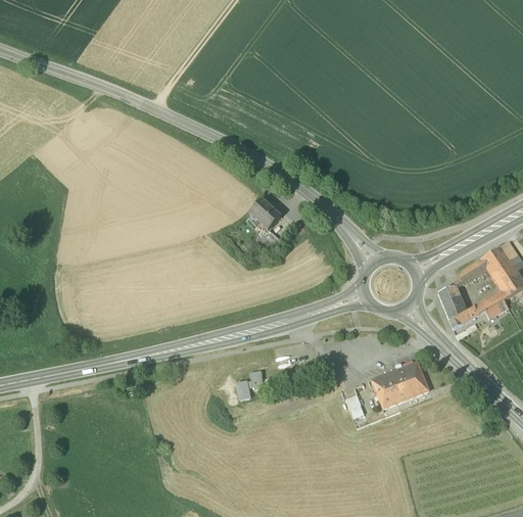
[(281,214),(262,196),(249,210),(251,214),(248,217),(255,223),(258,220),(269,228),(281,214)]
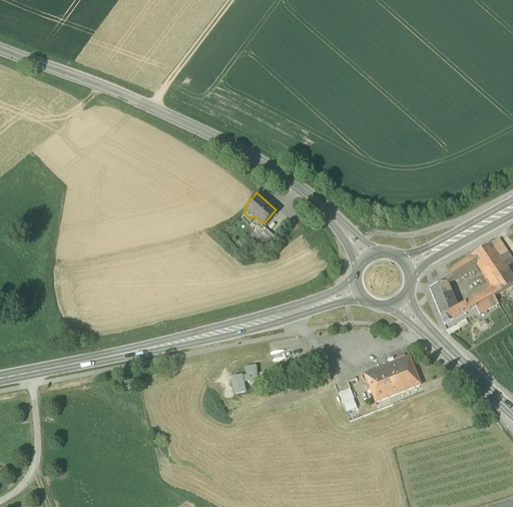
[(247,222),(237,213),(231,219),(241,228),(247,222)]
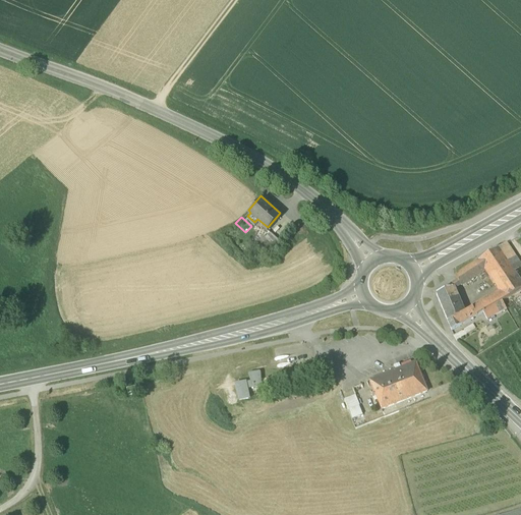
[(264,231),(254,241),(262,248),(273,246),(281,238),(270,228),(266,233),(264,231)]
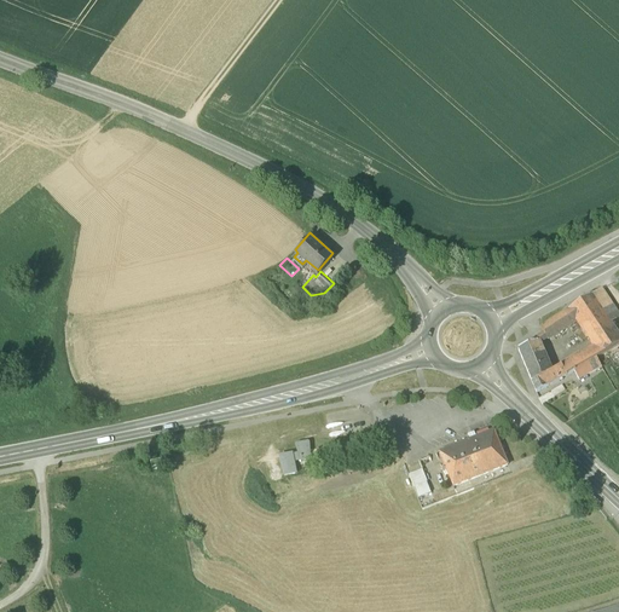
[(618,339),(618,330),(591,290),(582,296),(612,344),(618,339)]
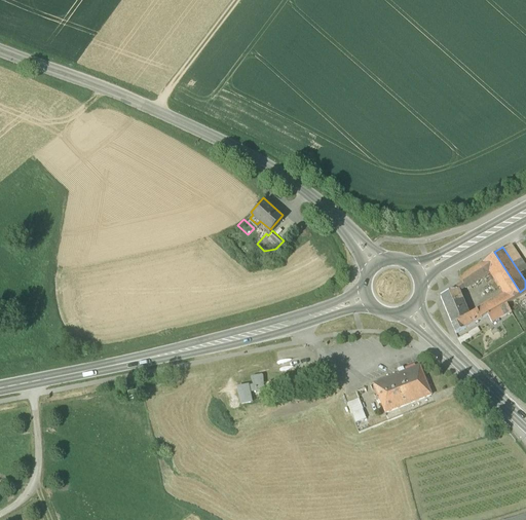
[(520,292),(494,252),(463,272),(468,282),(487,270),(501,292),(506,300),(520,292)]
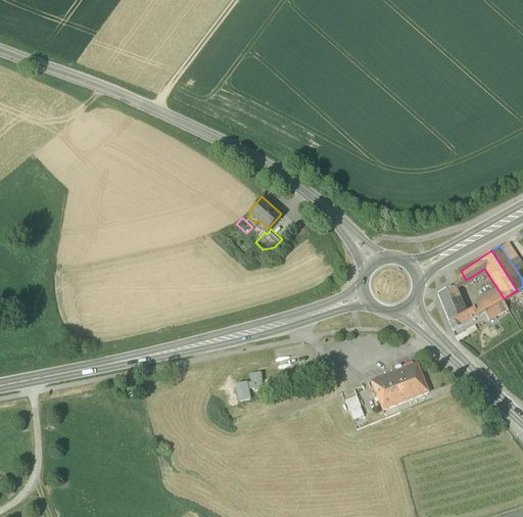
[(465,310),(454,284),(438,291),(449,318),(465,310)]
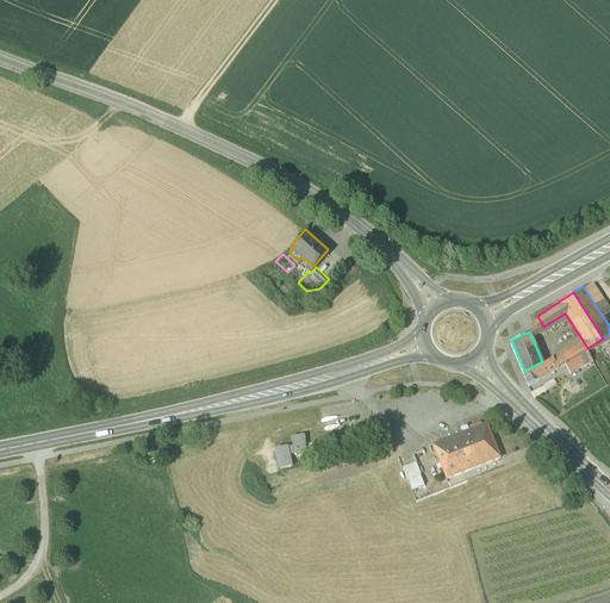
[(582,339),(574,343),(579,353),(587,348),(582,339)]
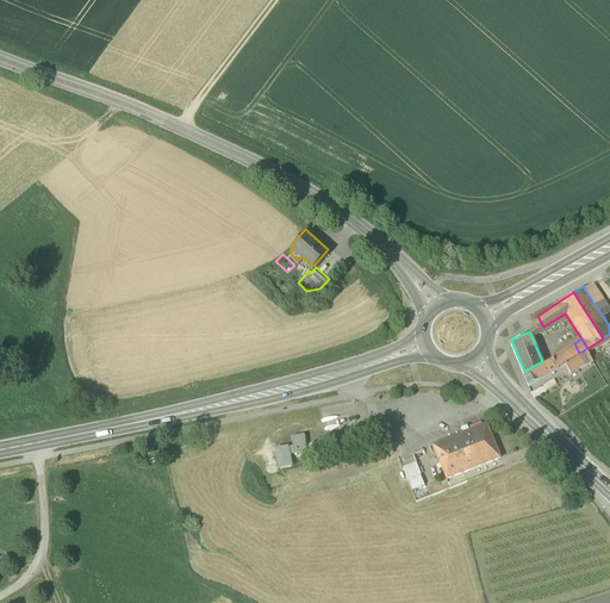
[(574,343),(559,352),(565,361),(566,360),(579,353),(574,343)]
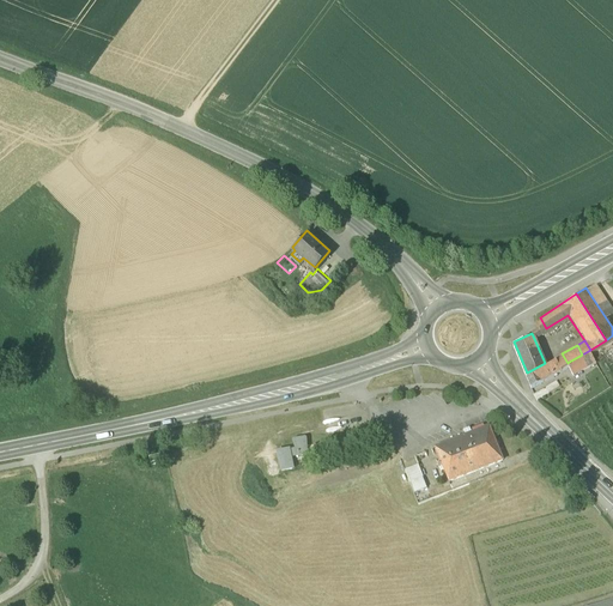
[(582,355),(569,362),(574,370),(595,358),(590,350),(582,355)]
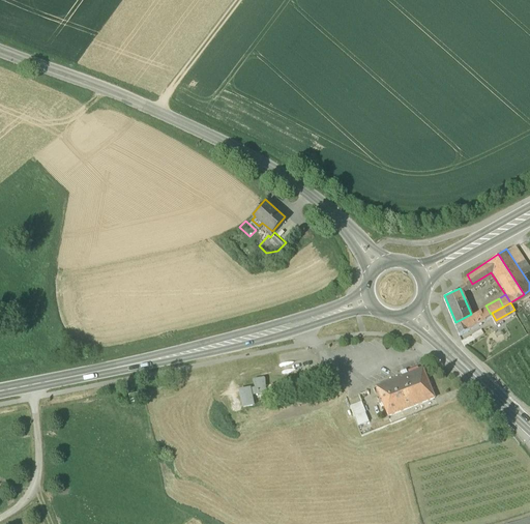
[(491,314),(486,306),(480,309),(484,317),(491,314)]
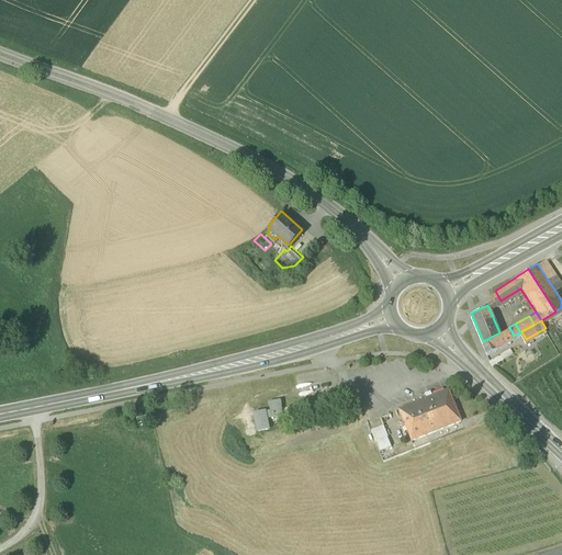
[(499,332),(483,341),(487,351),(514,336),(509,327),(499,332)]
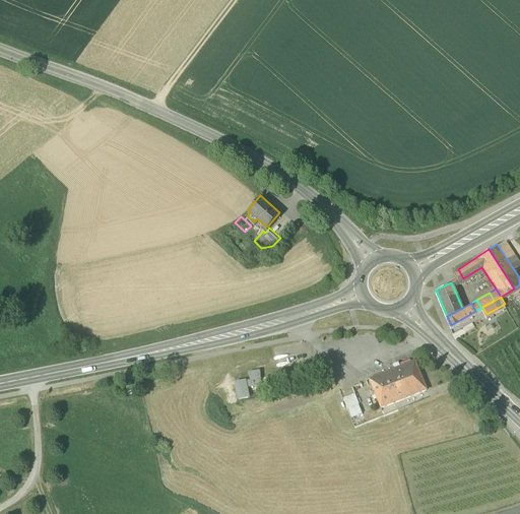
[(475,317),(465,323),(468,327),(478,321),(475,317)]
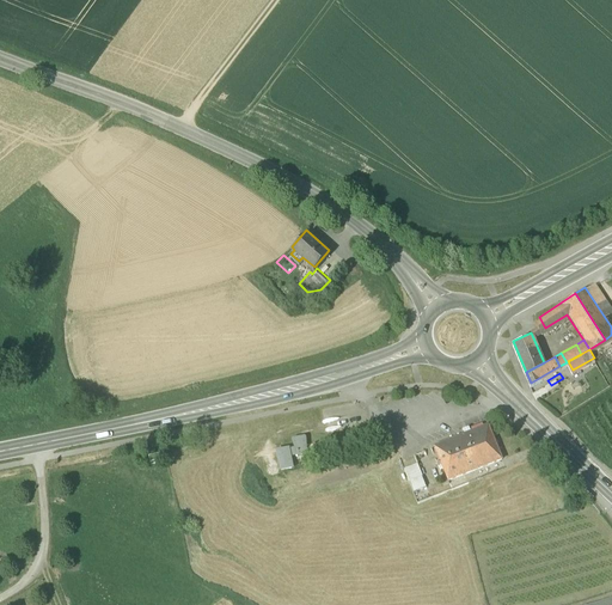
[(488,421),(434,442),(440,457),(438,458),(440,463),(442,462),(448,478),(502,456),(488,421)]
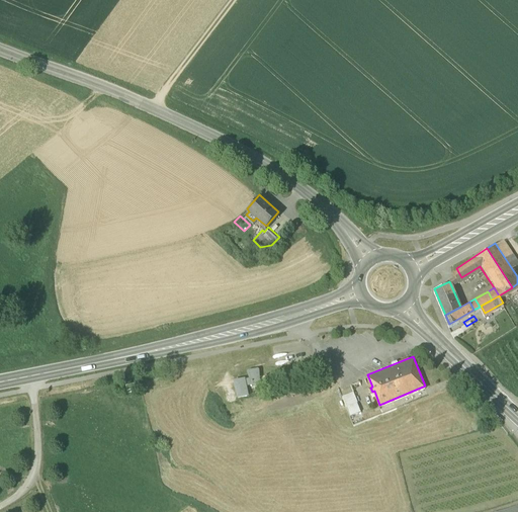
[(258,371),(250,373),(252,380),(259,379),(258,371)]
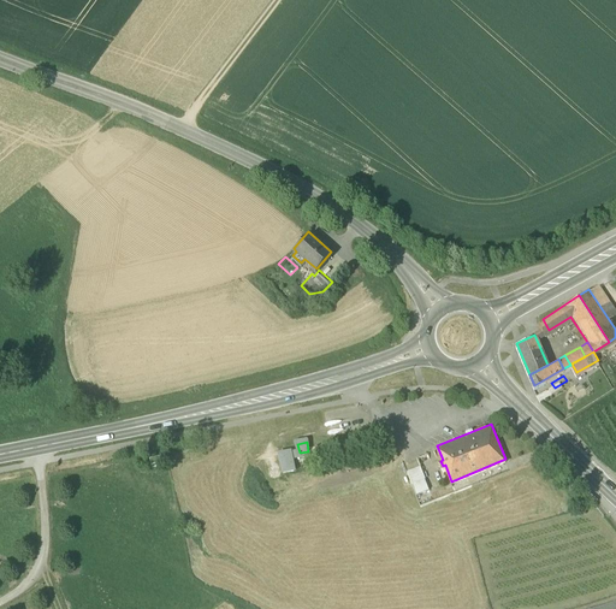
[(300,453),(297,444),(284,447),(288,466),(297,463),(295,454),(300,453)]
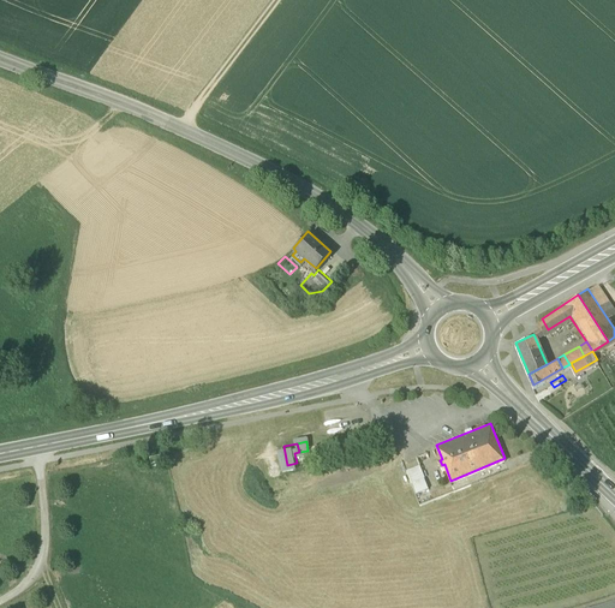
[(419,463),(407,468),(412,480),(422,475),(424,475),(419,463)]
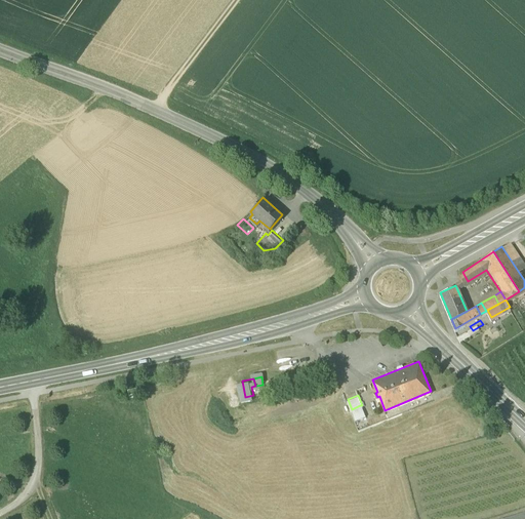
[(360,405),(352,409),(355,417),(364,414),(360,405)]
